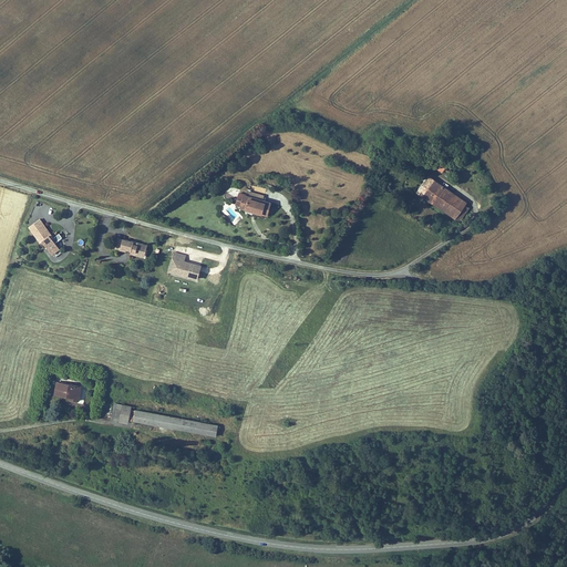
[(443,157),(437,164),(444,168),(446,166),(451,168),(453,164),(443,157)]
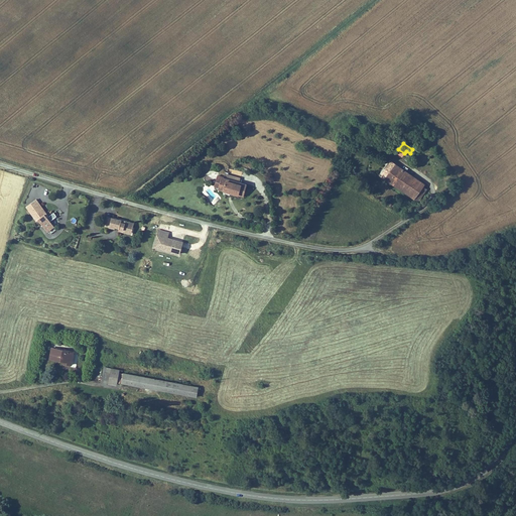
[(379,173),(385,177),(395,163),(390,159),(379,173)]
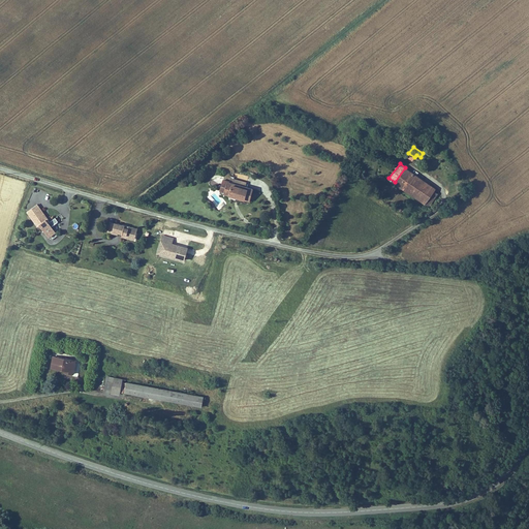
[(405,167),(395,182),(408,192),(418,177),(405,167)]
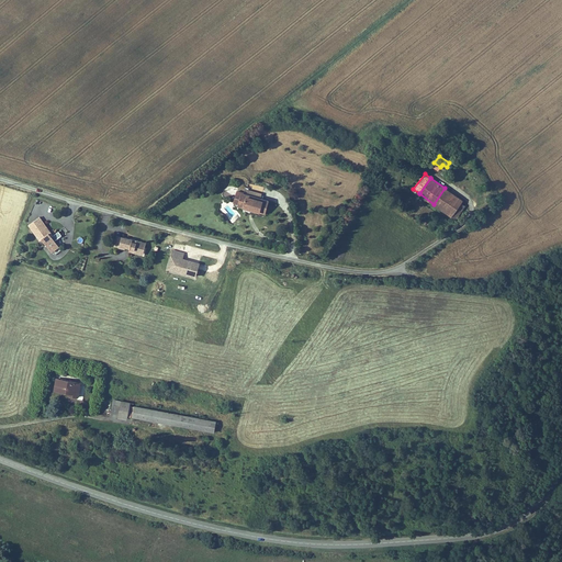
[(445,188),(434,204),(451,215),(460,203),(462,200),(445,188)]
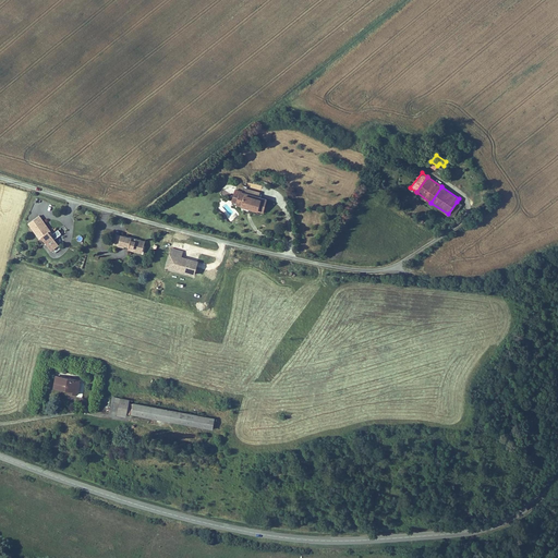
[(265,210),(268,197),(258,194),(242,190),(238,189),(234,201),(239,202),(239,204),(265,210)]
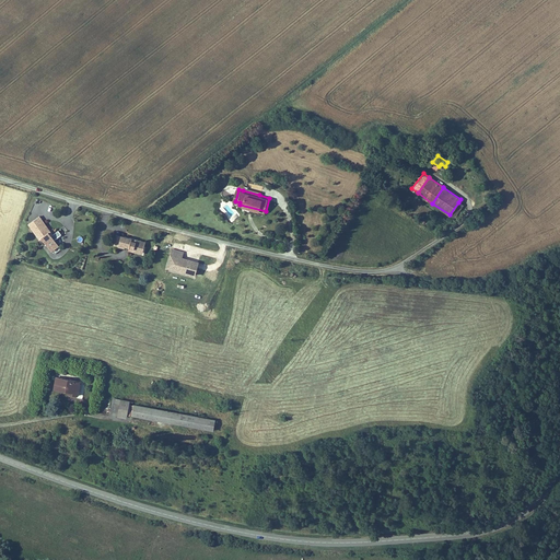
[(458,202),(450,214),(454,219),(463,206),(458,202)]
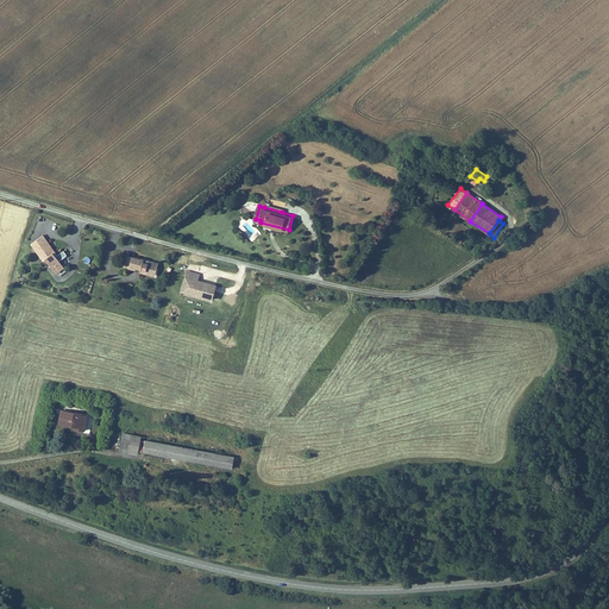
[(56,251),(44,234),(33,243),(45,259),(46,257),(57,271),(64,265),(61,259),(68,255),(64,250),(58,255),(57,255),(55,251),(56,251)]
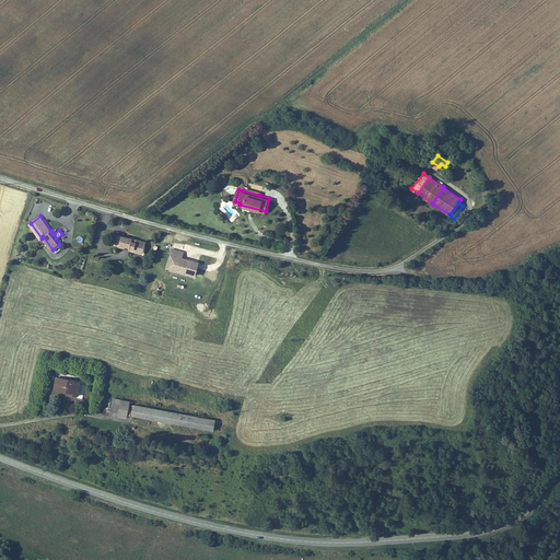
[(144,246),(146,241),(137,238),(136,241),(132,240),(132,237),(121,235),(119,245),(125,247),(126,245),(130,246),(129,249),(135,251),(135,248),(141,249),(142,245),(144,246)]
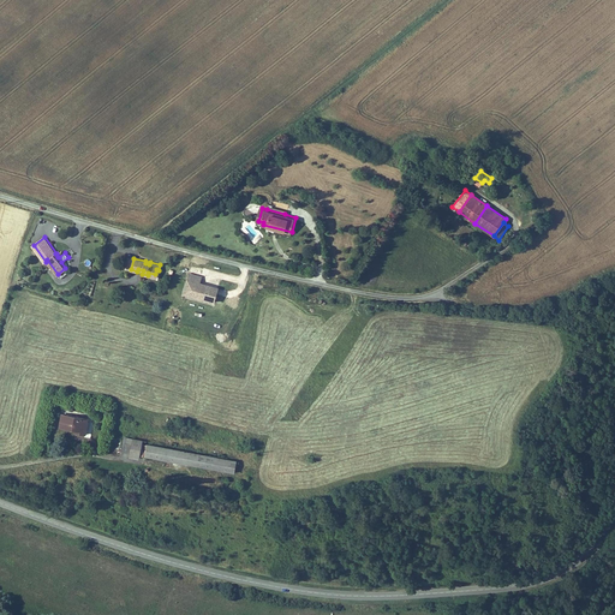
[(219,287),(207,284),(207,285),(201,284),(202,282),(201,281),(189,279),(185,293),(197,297),(198,294),(204,296),(206,290),(209,291),(209,292),(218,293),(219,287)]
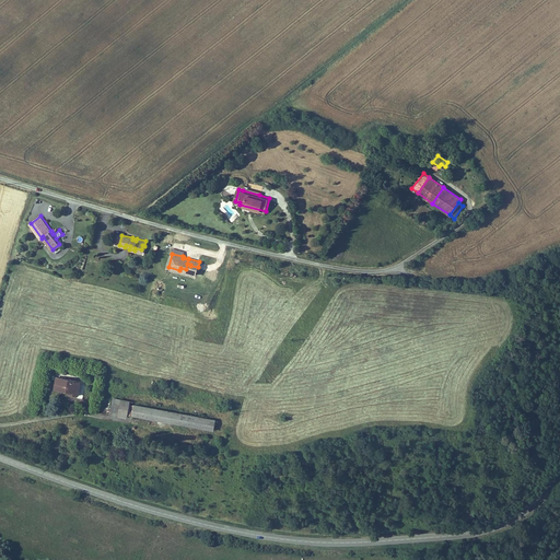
[(196,273),(198,267),(190,266),(190,265),(187,264),(186,269),(181,268),(179,270),(196,273)]
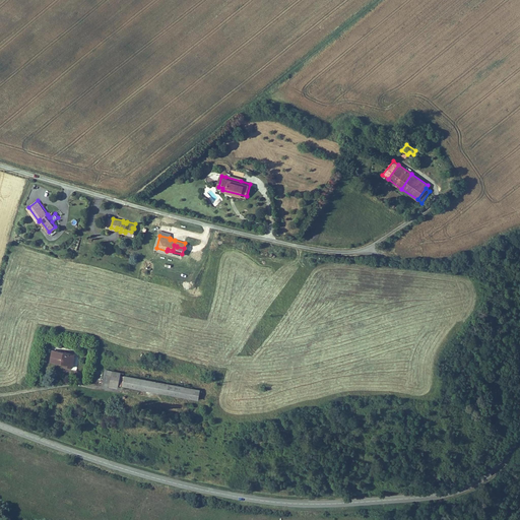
[(75,353),(52,349),(50,360),(64,362),(63,366),(72,367),(75,353)]
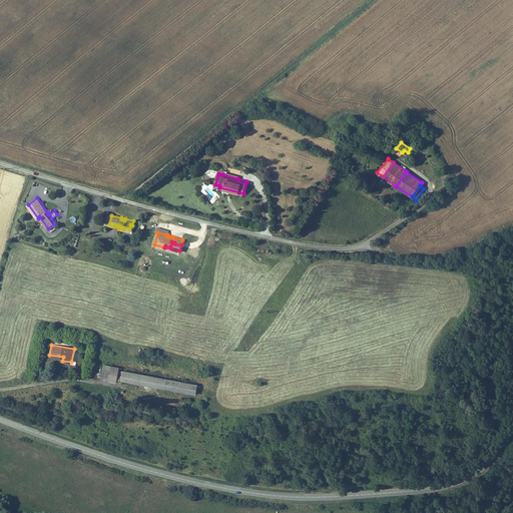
[(120,367),(103,364),(101,380),(117,383),(117,380),(119,370),(120,367)]
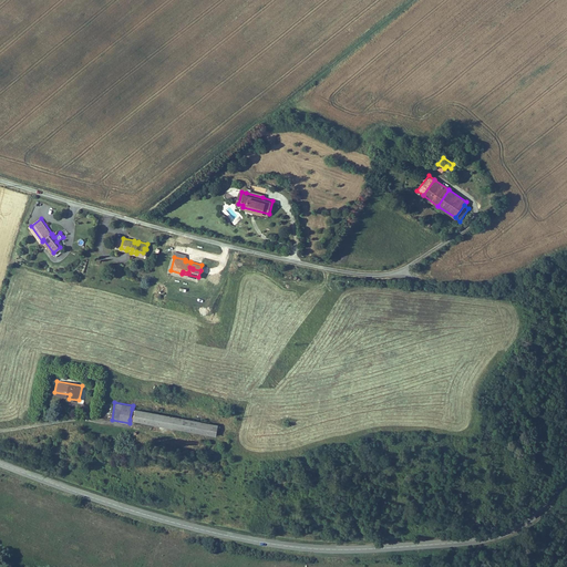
[(130,420),(188,430),(191,419),(132,409),(130,420)]
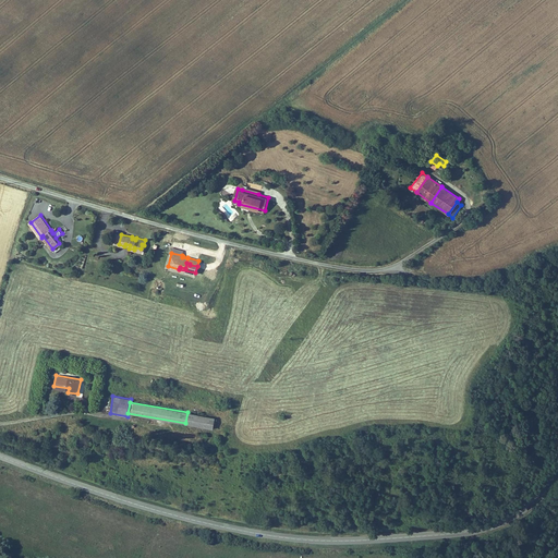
[(187,412),(185,423),(214,428),(216,417),(187,412)]
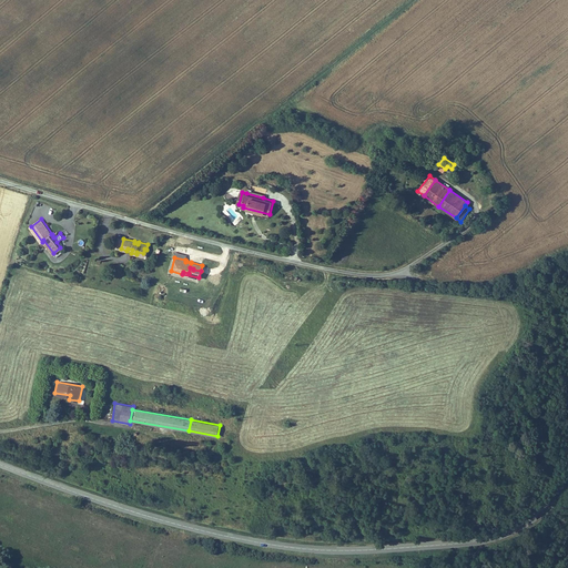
[(59,474),(63,462),(57,458),(52,472),(59,474)]
